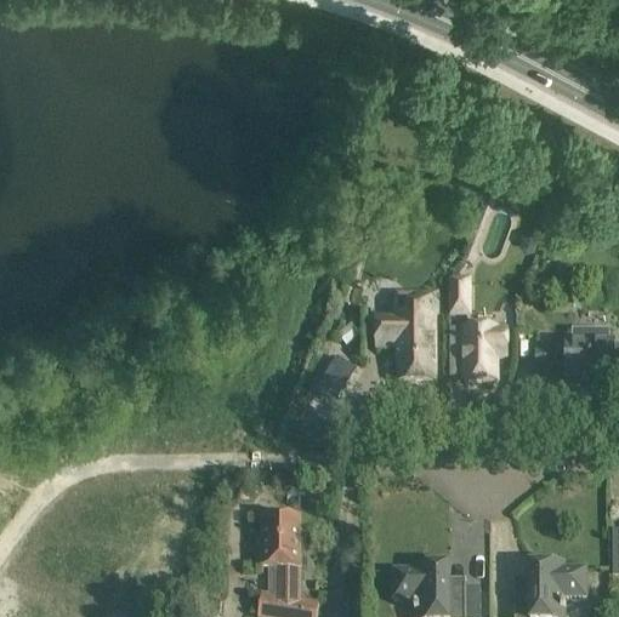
[(537,229),(528,229),(524,236),(528,244),(537,244),(541,236),(537,229)]
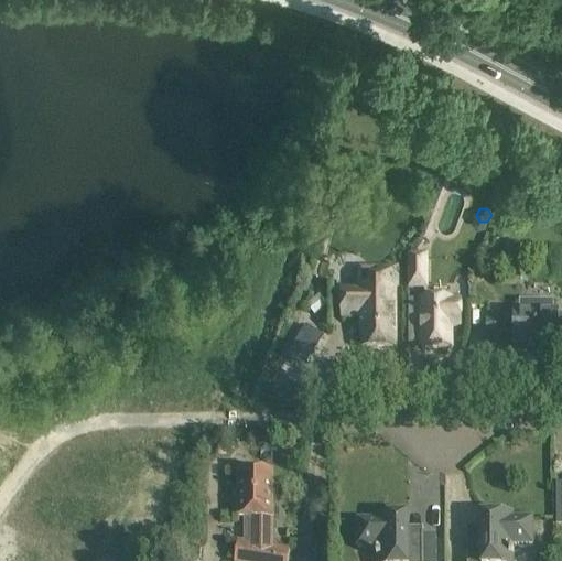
[(412,254),(412,286),(428,286),(428,254),(412,254)]
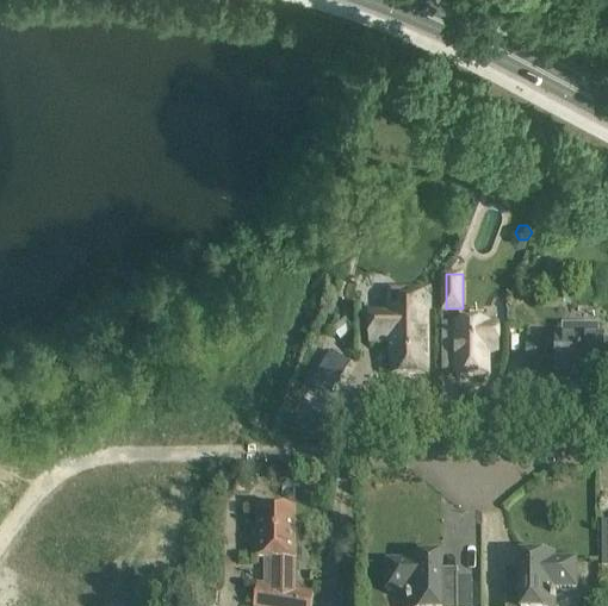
[(429,350),(429,307),(429,286),(394,286),(394,308),(394,312),(372,313),(372,342),(394,341),(394,374),(429,374),(429,350)]
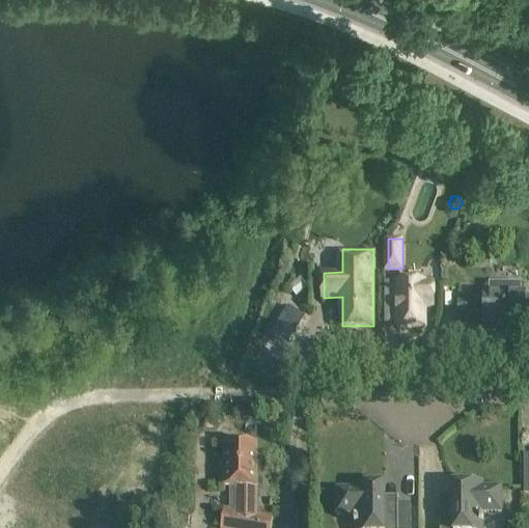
[(310,285),(303,275),(290,285),(299,295),(310,285)]
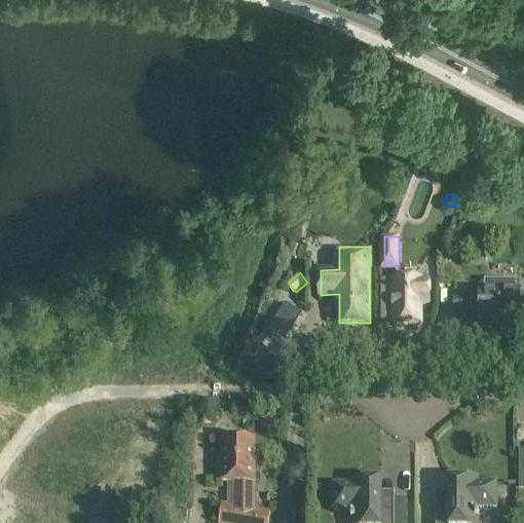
[(432,302),(432,279),(422,279),(422,277),(395,277),(395,323),(422,323),(422,302),(432,302)]
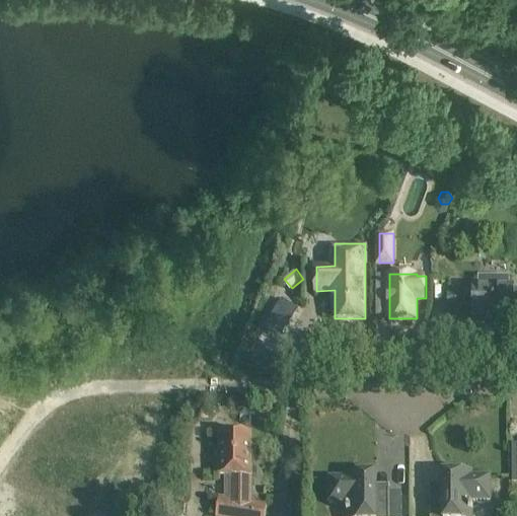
[(516,285),(512,285),(512,275),(479,275),(479,286),(475,286),(475,289),(450,289),(450,311),(475,311),(475,318),(516,318),(516,316),(516,285)]
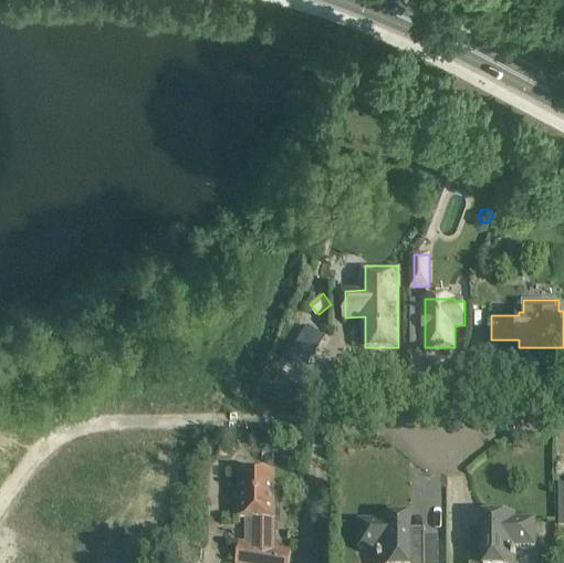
[(275,544),(278,471),(241,471),(240,512),(247,512),(247,539),(243,538),(239,562),(244,562),(290,562),(294,549),(275,544)]
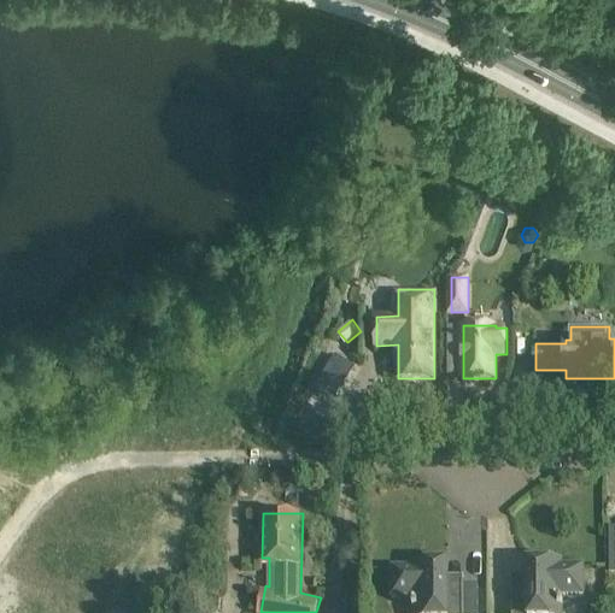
[(514,573),(514,581),(513,612),(563,612),(563,594),(585,594),(585,565),(563,565),(563,560),(550,560),(550,554),(533,554),(533,560),(529,560),(529,573),(514,573)]
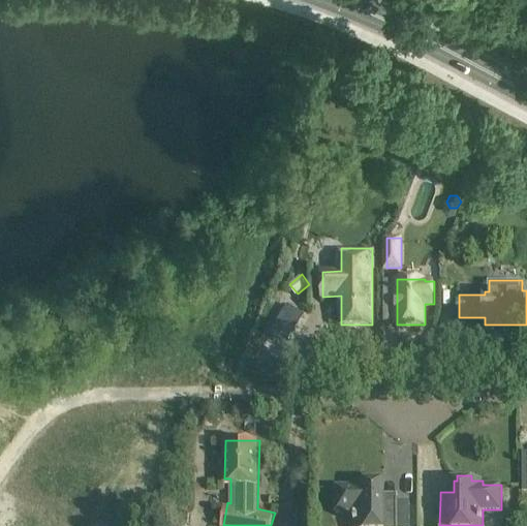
[(399,525),(399,493),(384,493),(385,482),(382,482),(382,476),(367,476),(368,482),(355,482),(355,486),(337,486),(337,512),(355,512),(355,525),(399,525)]
